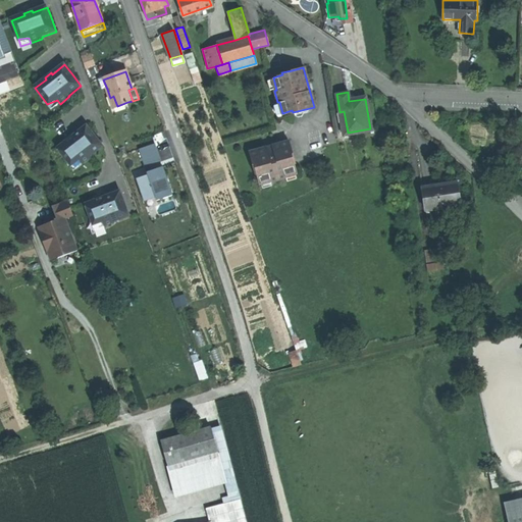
[(113,96),(110,98),(114,110),(128,105),(127,102),(117,106),(113,96)]
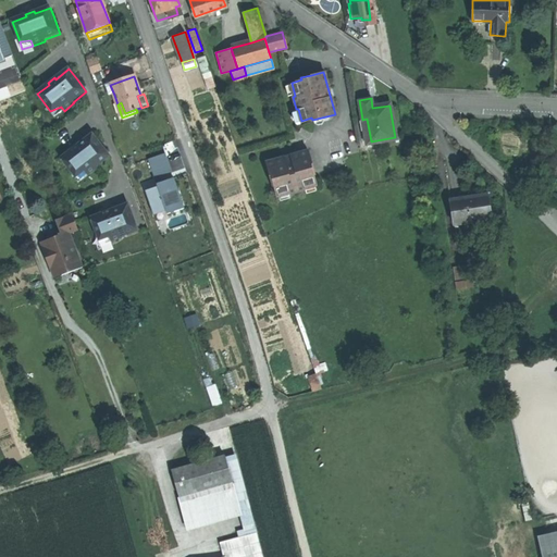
[(61,107),(50,111),(56,119),(64,111),(61,107)]
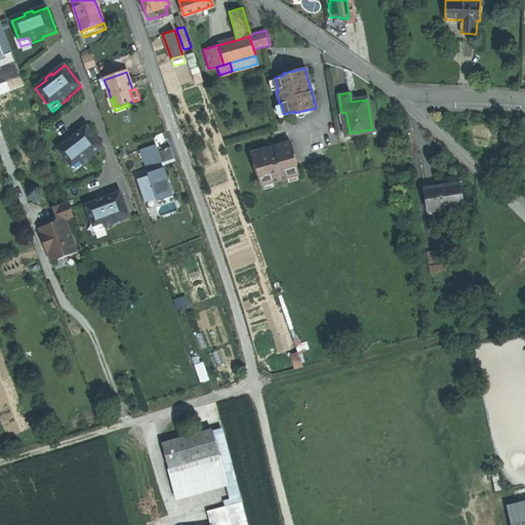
[(95,136),(88,127),(76,136),(74,134),(68,140),(69,142),(57,151),(70,166),(80,162),(83,167),(92,159),(92,158),(105,148),(95,136)]
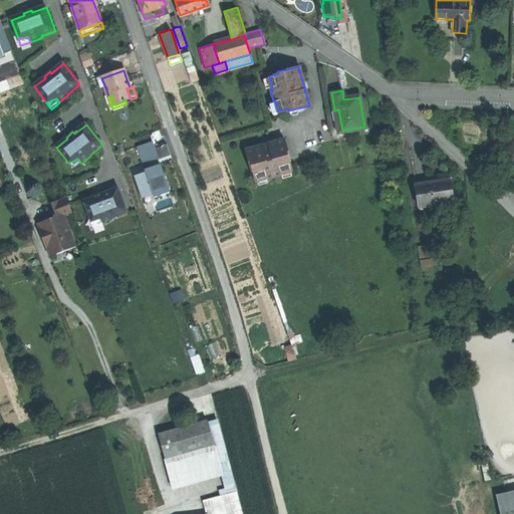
[(267,142),(244,149),(250,170),(251,170),(254,180),(263,177),(264,179),(280,174),(279,173),(291,170),(288,159),(290,159),(284,138),(267,142)]
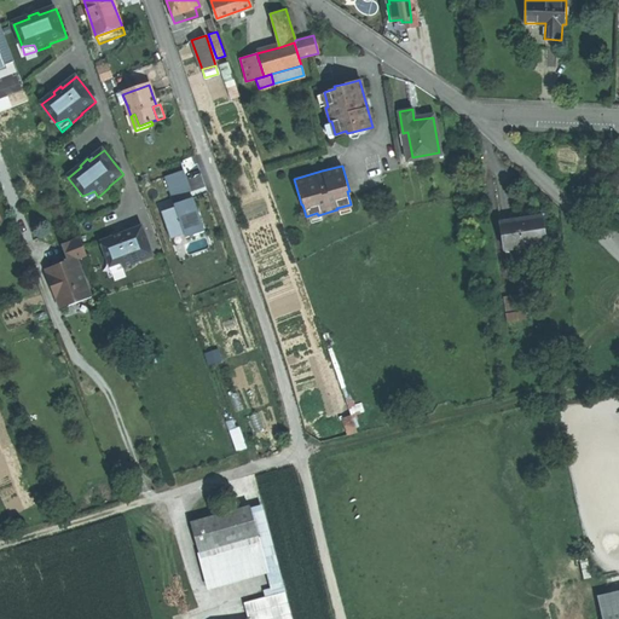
[(184,169),(165,175),(171,197),(190,190),(184,169)]
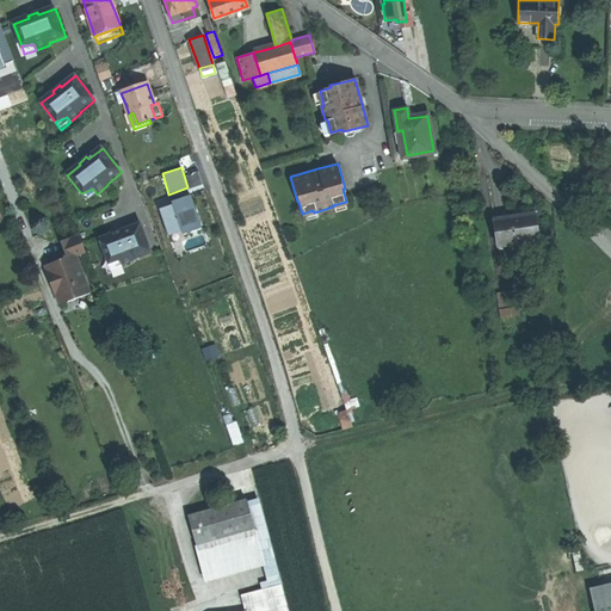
[(93,189),(81,193),(87,202),(97,195),(93,189)]
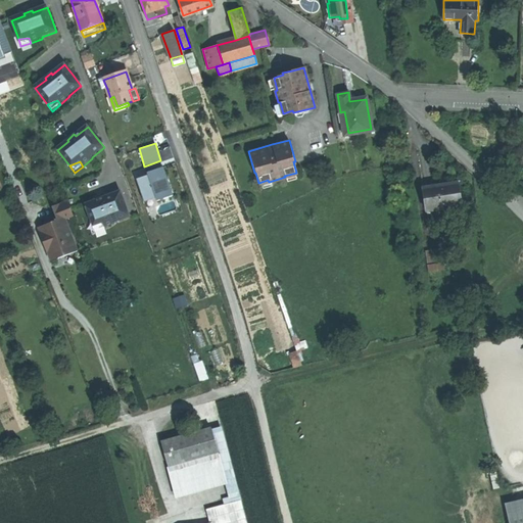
[(141,203),(171,195),(162,168),(133,176),(141,203)]
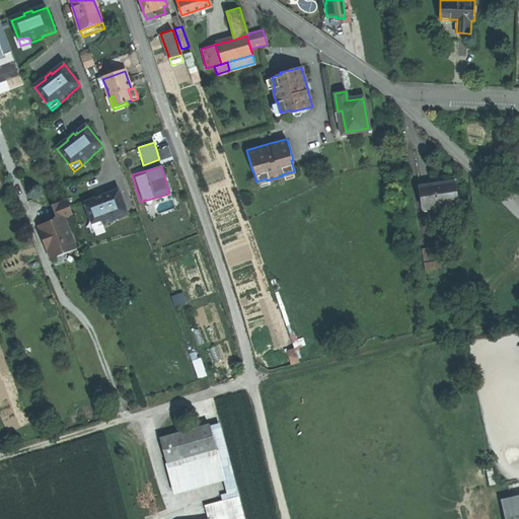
[(437,182),(420,186),(423,208),(457,203),(454,180),(437,182)]
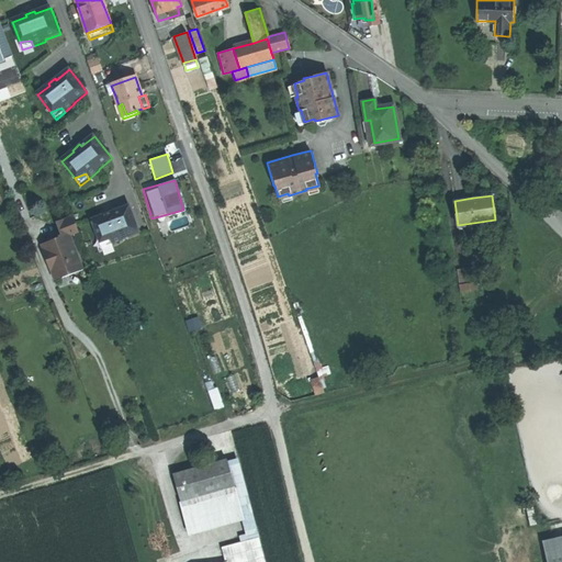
[(92,221),(100,240),(111,239),(113,246),(125,240),(124,239),(141,233),(135,220),(130,206),(114,212),(113,210),(105,213),(105,215),(92,221)]
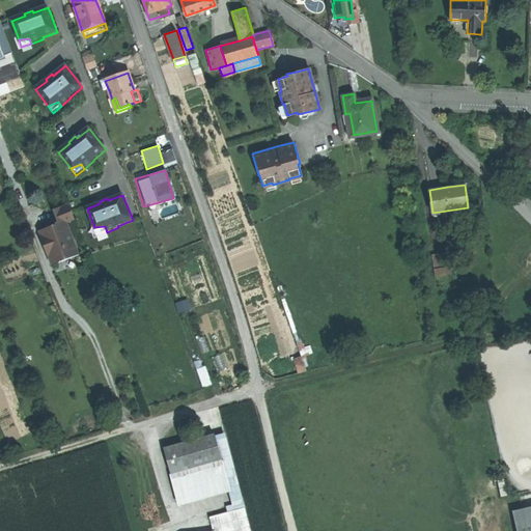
[(55,212),(60,226),(67,224),(76,221),(71,205),(55,212)]
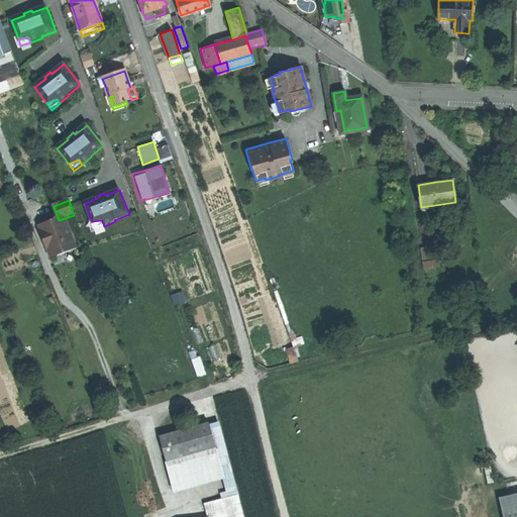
[(66,218),(59,220),(49,223),(39,227),(50,257),(77,247),(66,218)]
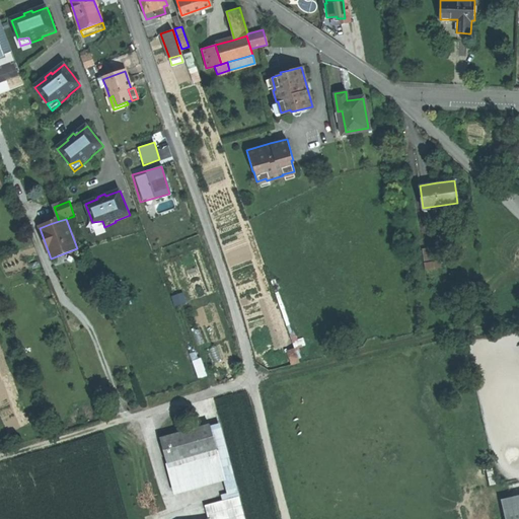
[(102,221),(92,222),(95,230),(104,227),(102,221)]
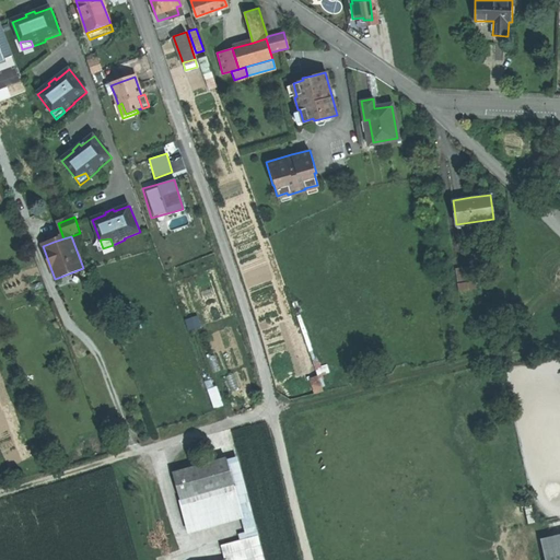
[(456,283),(471,281),(468,266),(453,268),(456,283)]
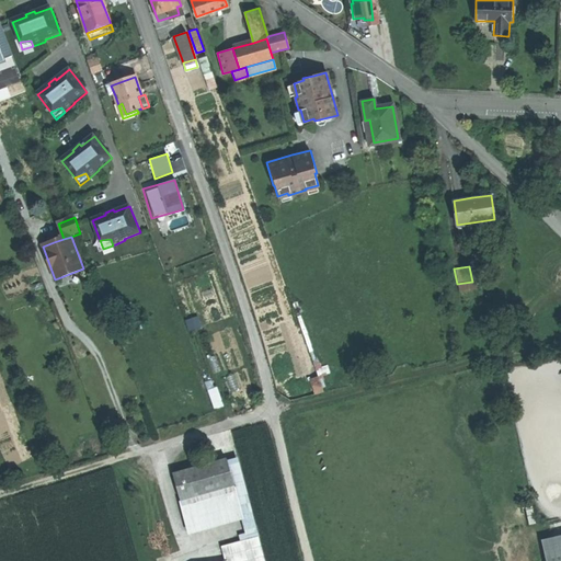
[(457,284),(458,292),(478,288),(476,281),(472,282),(457,284)]
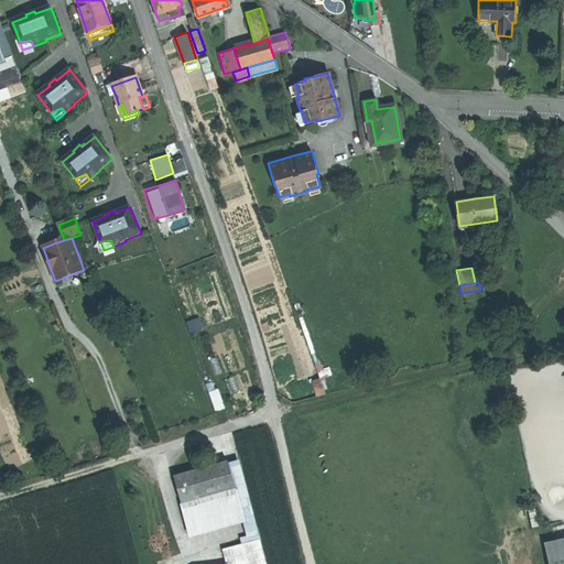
[(312,381),(316,396),(323,393),(318,379),(312,381)]
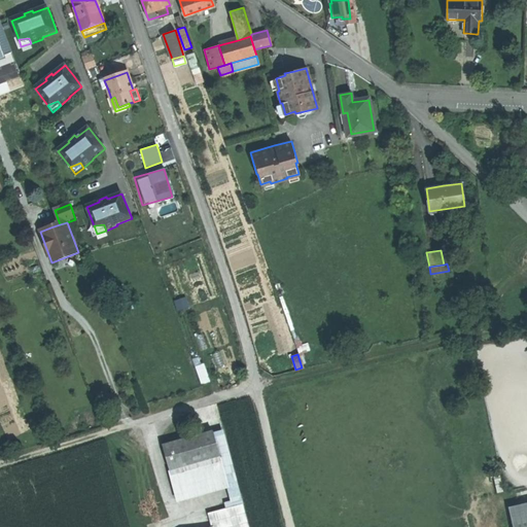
[(209,460),(221,457),(214,432),(164,447),(171,471),(209,460)]
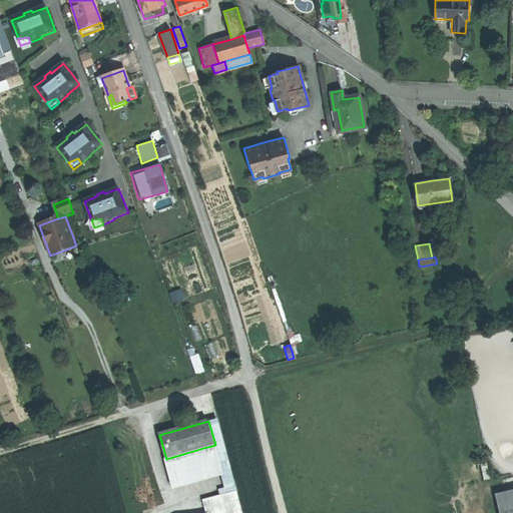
[(166,459),(159,435),(148,438),(155,462),(166,459)]
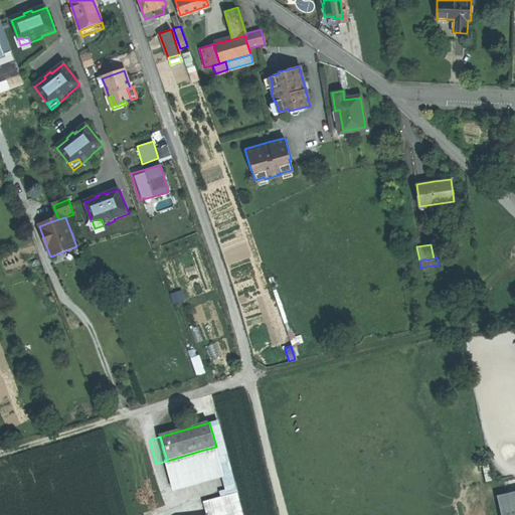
[(224,475),(216,447),(204,450),(211,478),(224,475)]
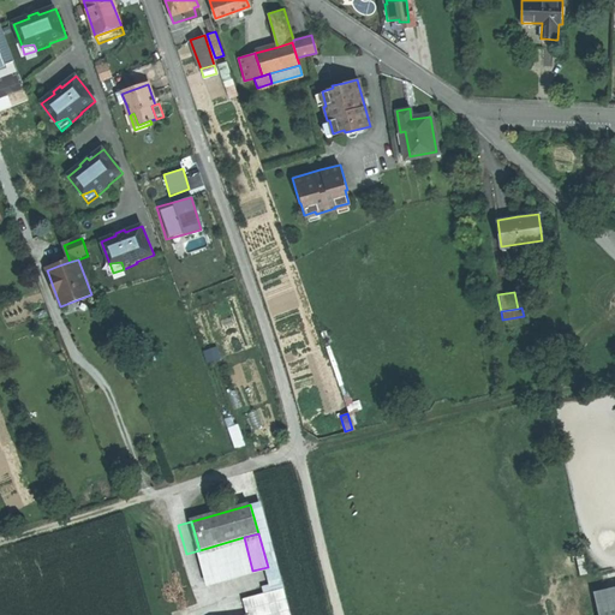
[(244,537),(199,550),(209,585),(252,571),(244,537)]
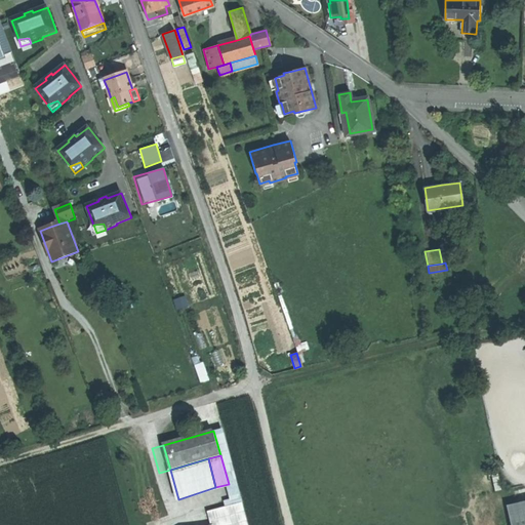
[(225,500),(226,507),(241,502),(242,502),(241,496),(225,500)]
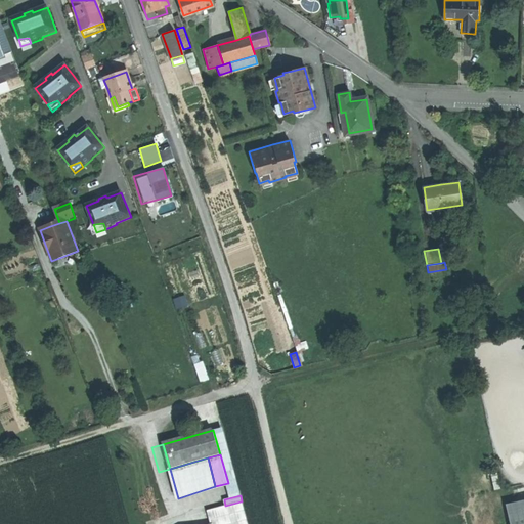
[(225,506),(207,511),(210,523),(247,523),(241,501),(225,506)]
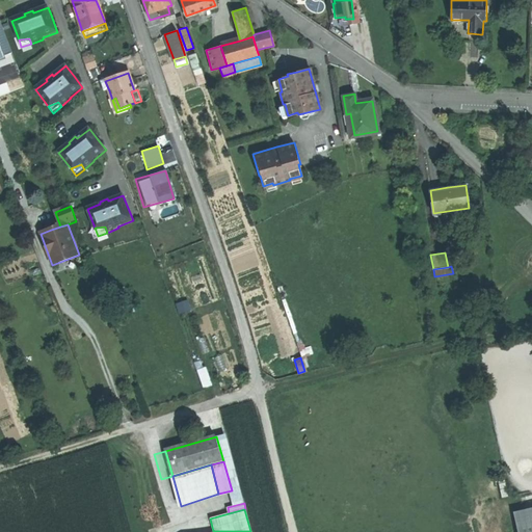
[(531,531),(531,509),(514,513),(517,531),(531,531)]
